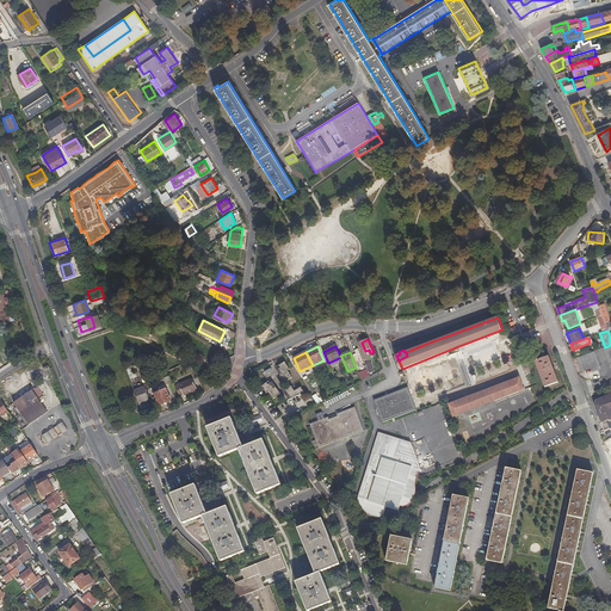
[(600,370),(594,352),(579,357),(584,372),(591,369),(593,372),(600,370)]
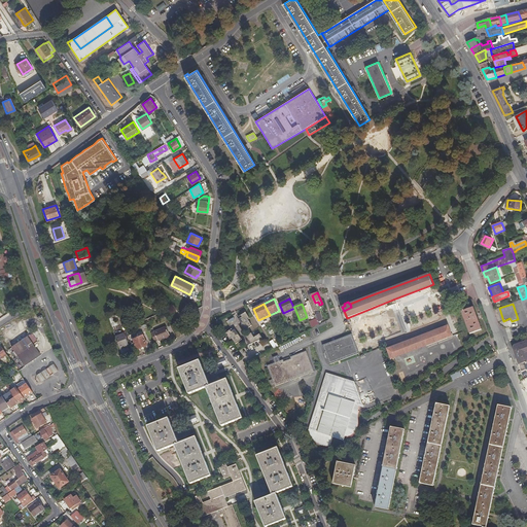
[(473,308),(462,311),(470,335),(482,330),(473,308)]
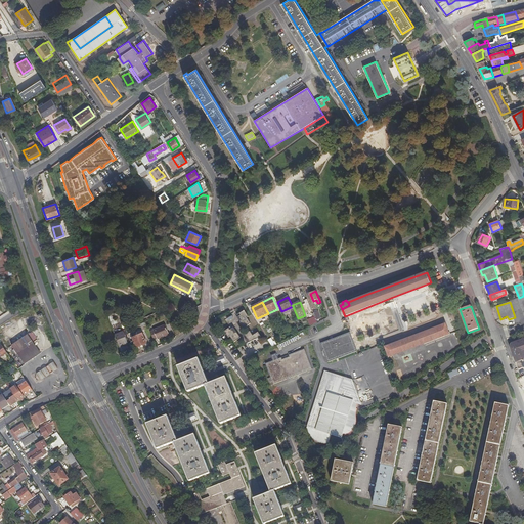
[(244,328),(252,322),(245,310),(236,315),(244,328)]
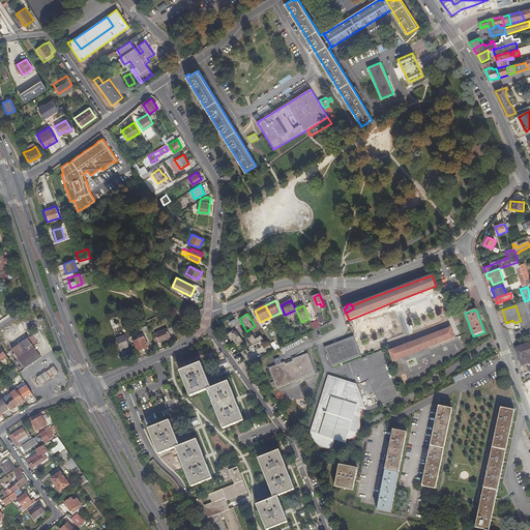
[(123,324),(119,315),(114,317),(118,326),(123,324)]
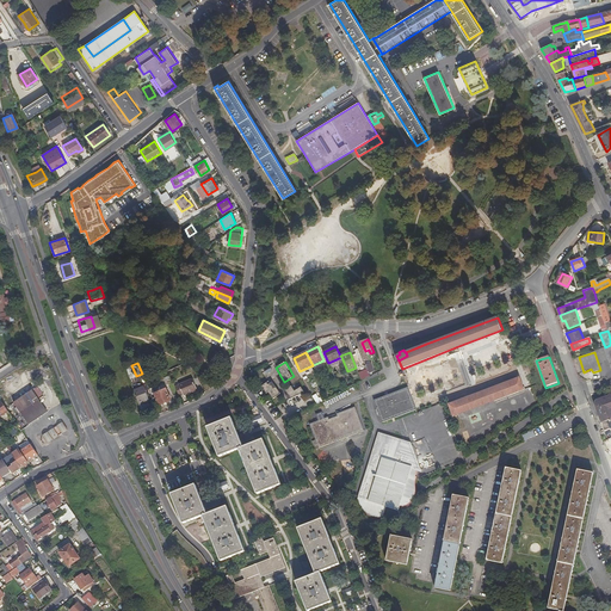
[(370,363),(365,365),(368,370),(369,374),(377,370),(376,368),(374,369),(370,363)]
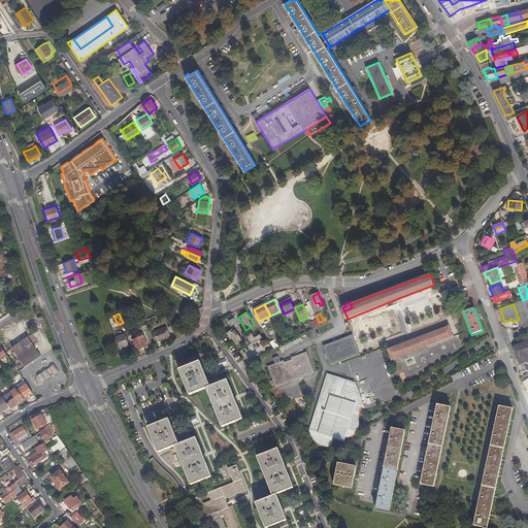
[(113,316),(108,318),(112,327),(118,325),(113,316)]
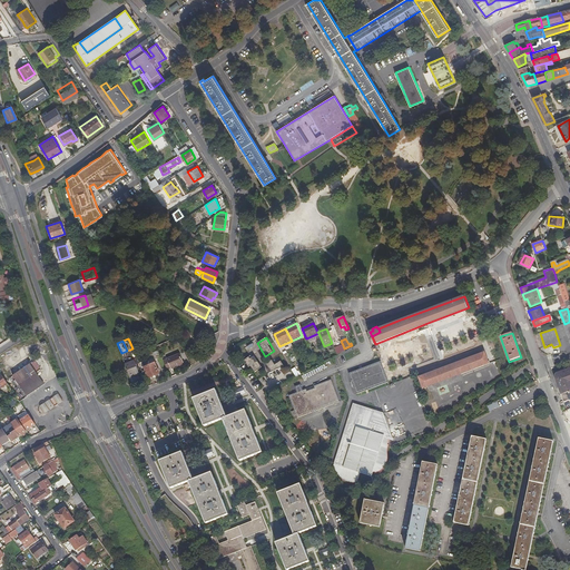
[(335,349),(337,354),(345,351),(344,349),(343,345),(335,349)]
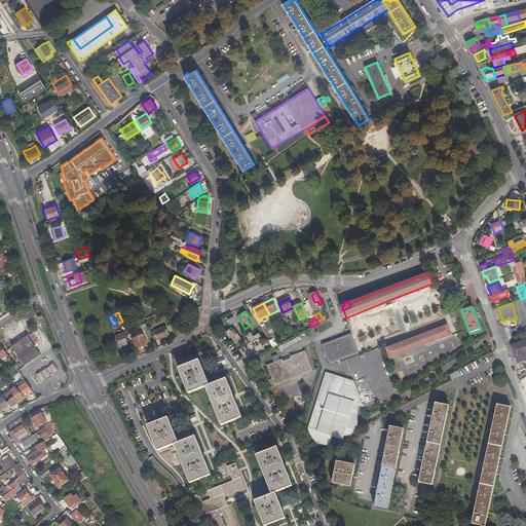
[(154,331),(150,332),(154,340),(157,338),(158,339),(170,335),(165,325),(154,330),(154,331)]
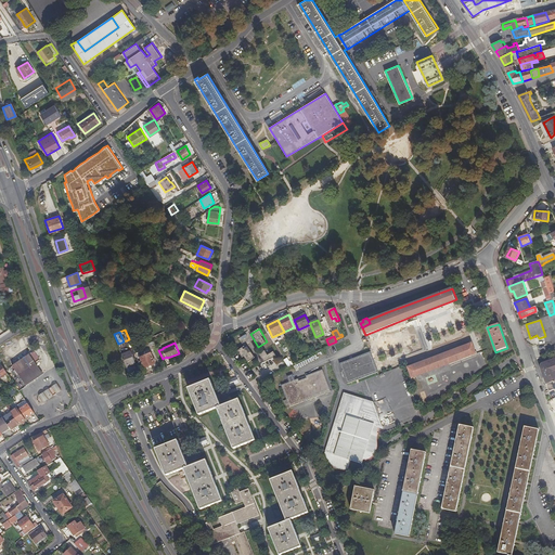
[(477,353),(474,343),(409,368),(413,378),(477,353)]
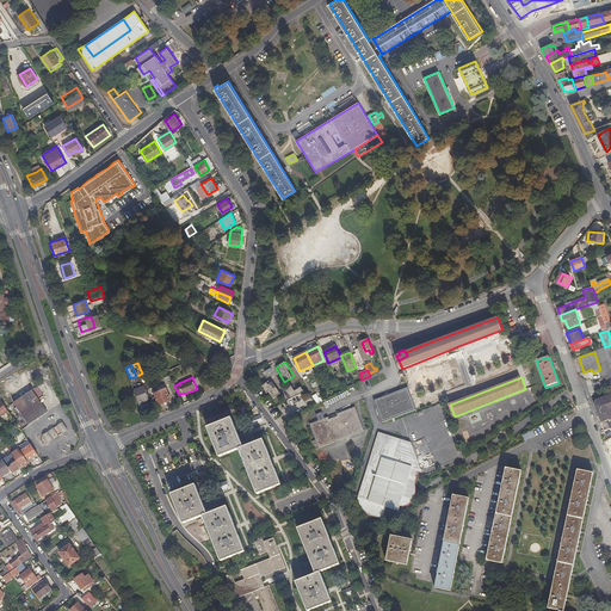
[(282,393),(270,380),(261,387),(273,400),(282,393)]
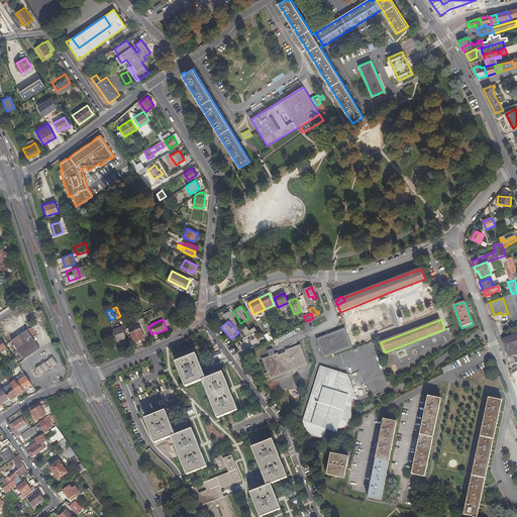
[(121,326),(113,329),(117,341),(125,338),(121,326)]
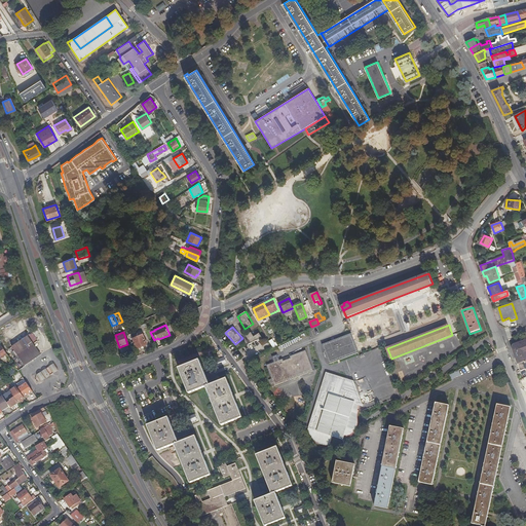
[(40,353),(27,334),(11,345),(25,365),(40,353)]
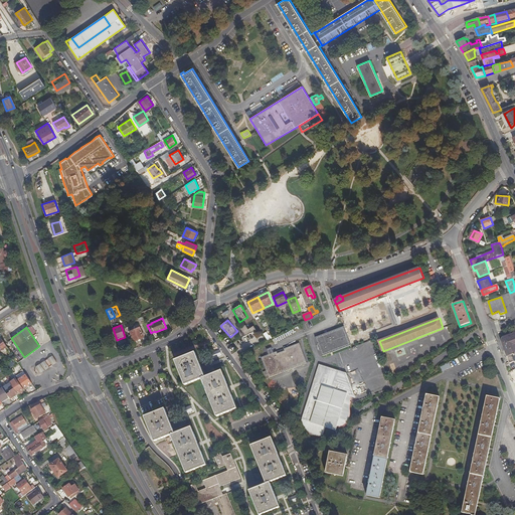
[(352,345),(345,327),(316,338),(323,356),(352,345)]
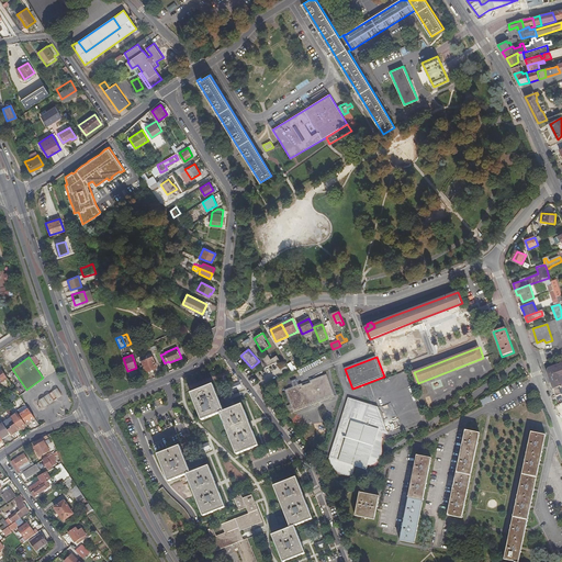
[(156,368),(153,358),(142,361),(143,364),(139,366),(143,373),(156,368)]
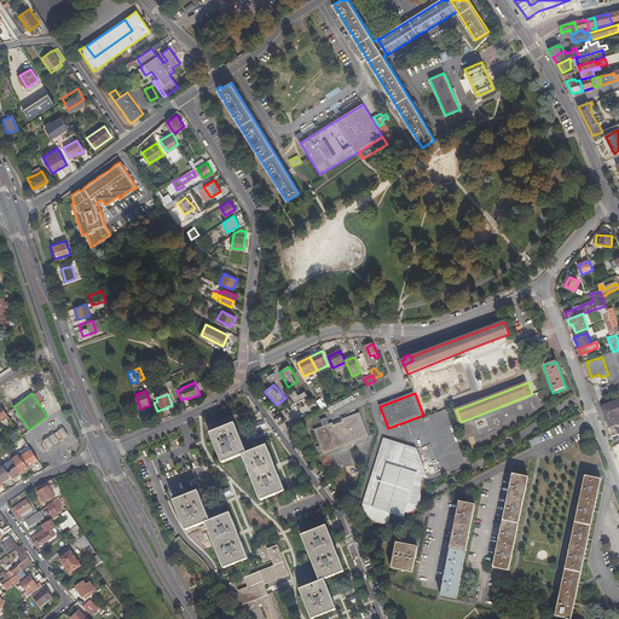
[(618,435),(618,401),(605,406),(602,411),(611,438),(618,435)]
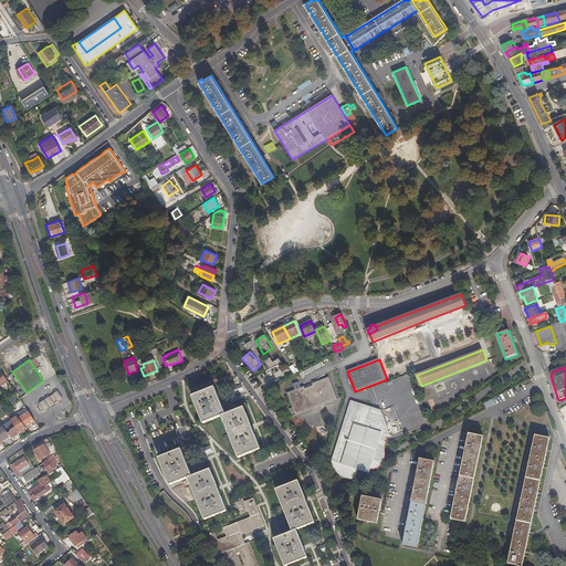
[(338,399),(331,377),(287,394),(295,415),(338,399)]
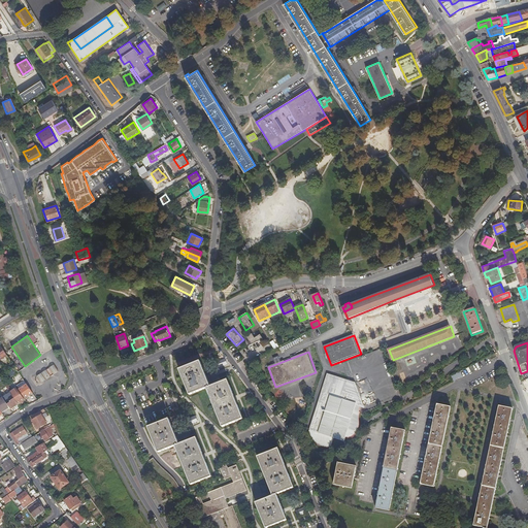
[(225,359),(219,362),(221,367),(228,364),(225,359)]
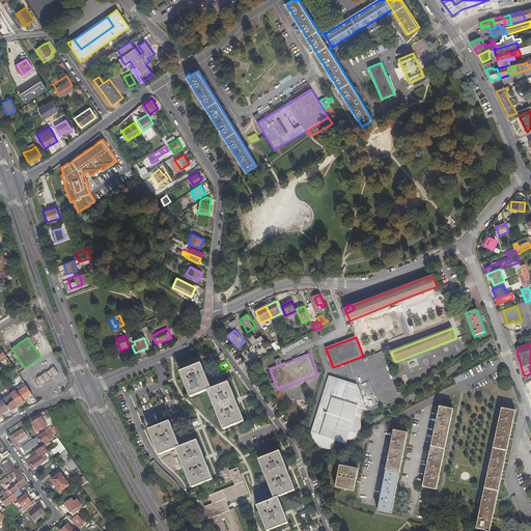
[(207,389),(212,388),(201,362),(179,370),(190,396),(207,389)]
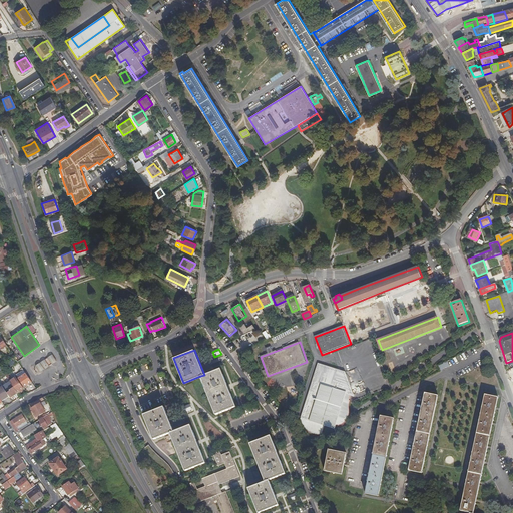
[(52,354),(36,366),(40,373),(57,361),(52,354)]
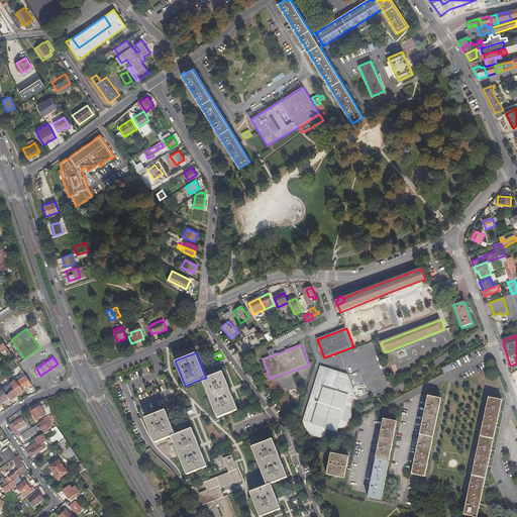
[(442,368),(444,373),(453,369),(451,364),(442,368)]
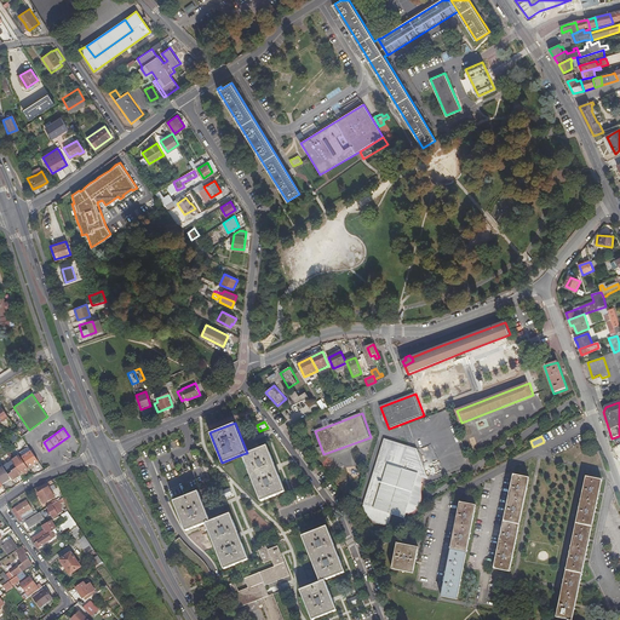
[(363,505),(406,520),(420,476),(402,469),(409,446),(386,438),(363,505)]
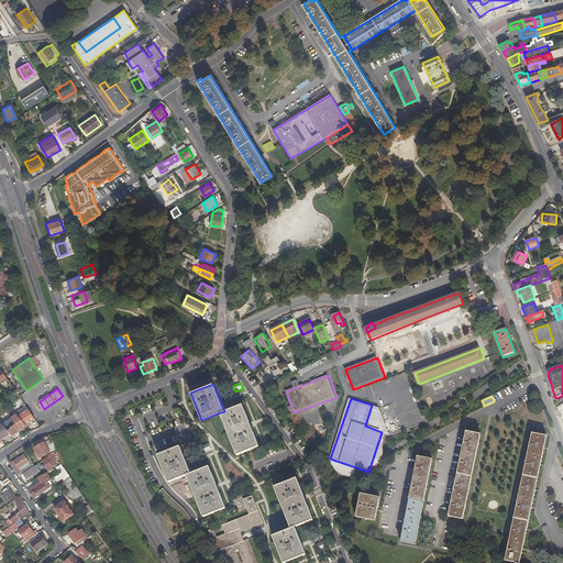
[(224,411),(220,412),(236,454),(258,445),(242,404),(224,411)]
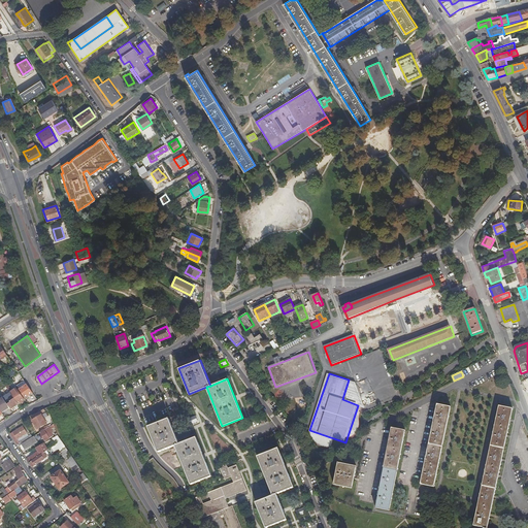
[(24,397),(32,392),(26,384),(24,385),(19,389),(24,397)]
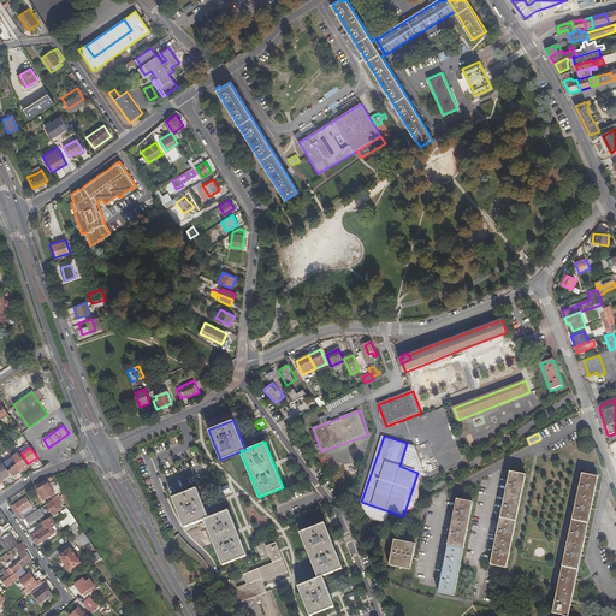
[(18,451),(11,457),(21,469),(28,466),(18,451)]
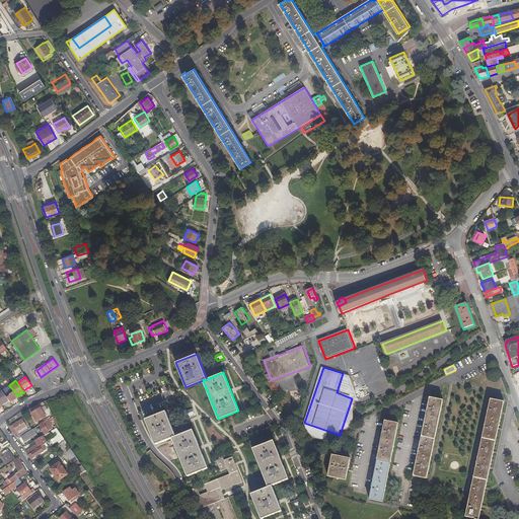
[(17,396),(17,395),(9,385),(1,390),(8,399),(9,401),(17,396)]
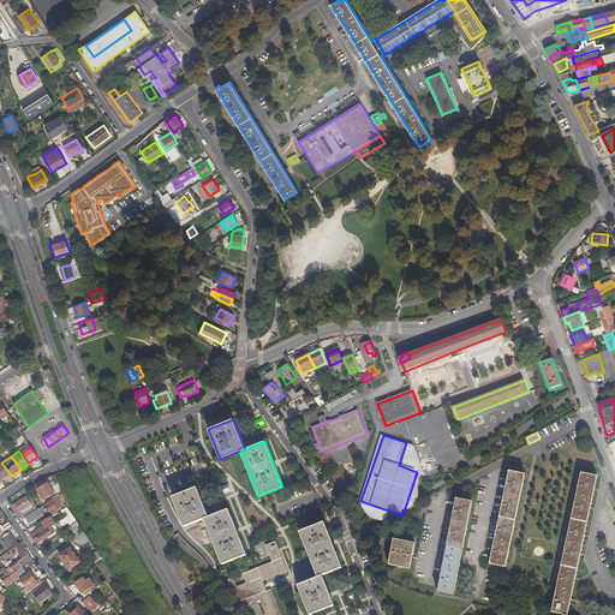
[(527,475),(512,471),(491,563),(506,567),(527,475)]
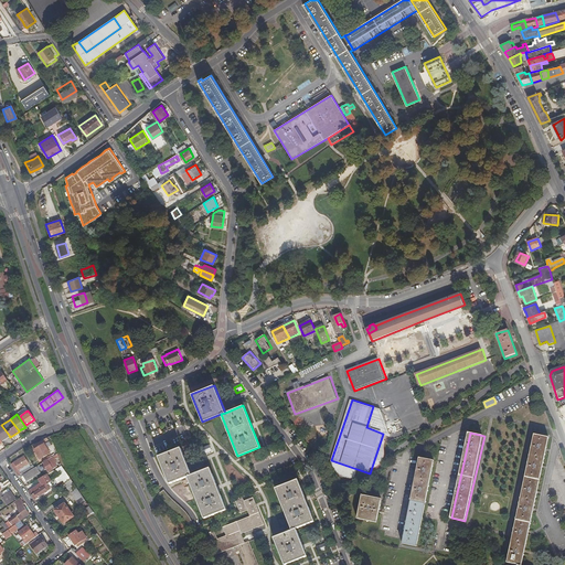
[(41,458),(52,451),(49,447),(44,439),(43,439),(32,445),(41,458)]
